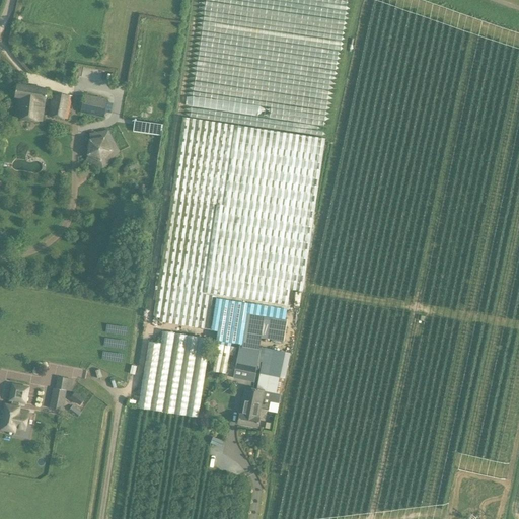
[(16,83),(14,97),(17,97),(14,118),(42,122),(44,107),(42,107),(43,102),(45,102),(47,88),(16,83)]
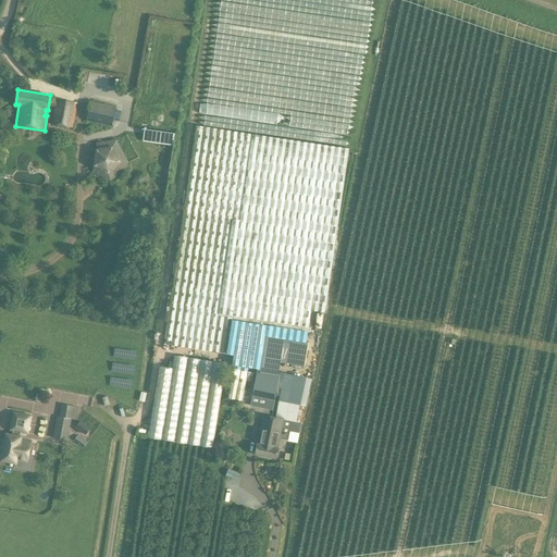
[(72,127),(73,125),(77,103),(56,99),(51,123),(72,127)]
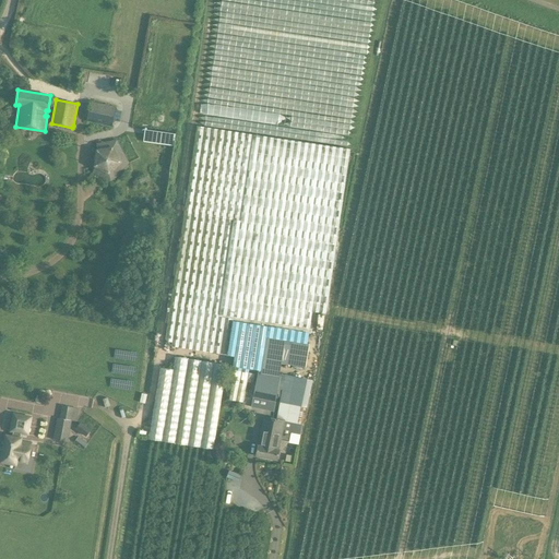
[(92,102),(87,120),(113,126),(117,107),(92,102)]
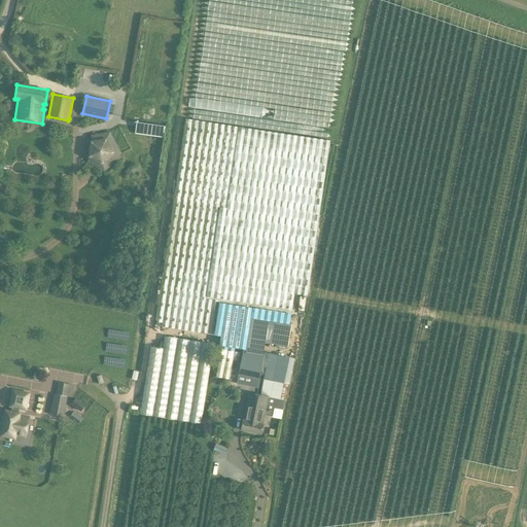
[(89,161),(88,164),(104,172),(120,154),(110,133),(91,136),(92,141),(89,161)]
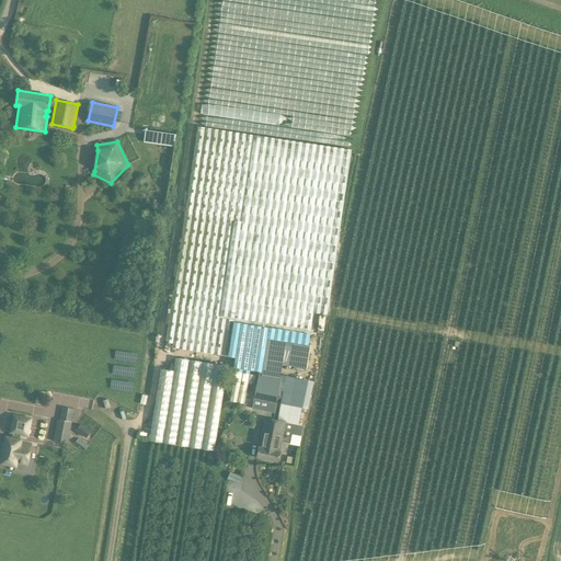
[(310,345),(286,341),(283,364),(307,368),(310,345)]
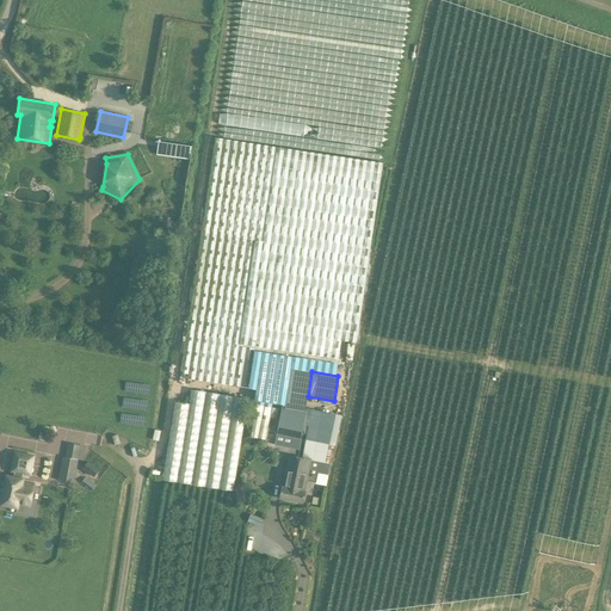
[(306,440),(334,445),(335,445),(341,417),(308,409),(308,412),(283,406),(275,445),(300,450),(304,426),(309,426),(306,440)]
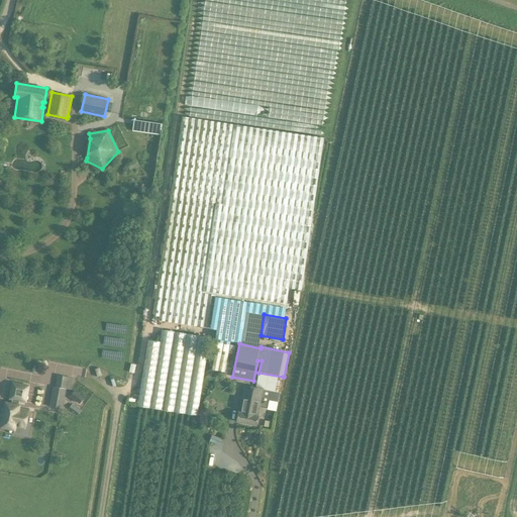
[(280,393),(283,377),(259,373),(255,388),(244,386),(238,412),(236,421),(255,425),(263,389),(270,391),(268,399),(277,401),(279,392),(280,393)]
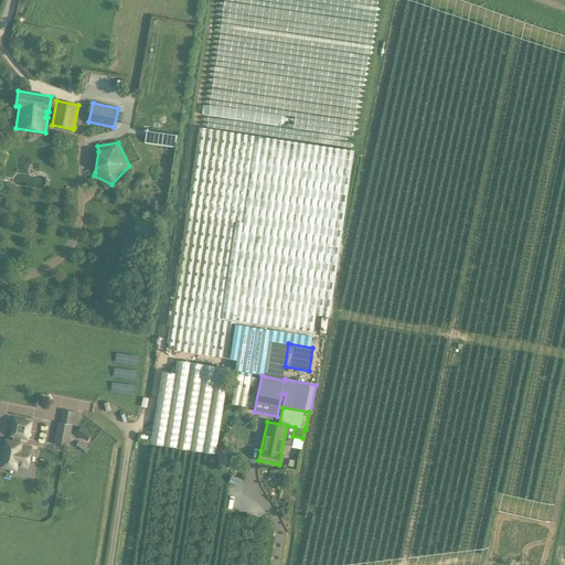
[(30,445),(20,444),(21,437),(28,439),(31,422),(16,418),(12,436),(13,436),(12,441),(7,440),(1,467),(14,469),(16,466),(25,468),(30,445)]
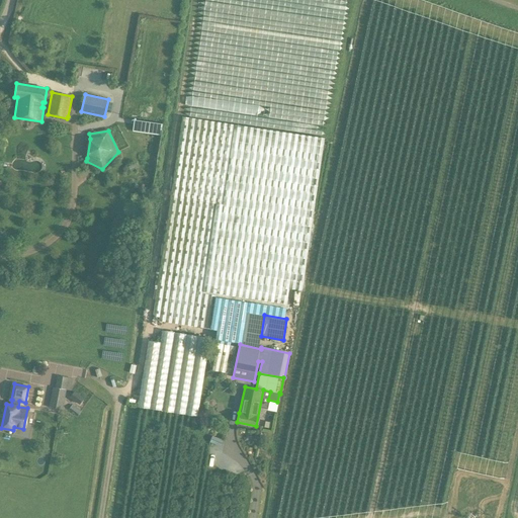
[(67,390),(53,387),(49,408),(63,410),(67,390)]
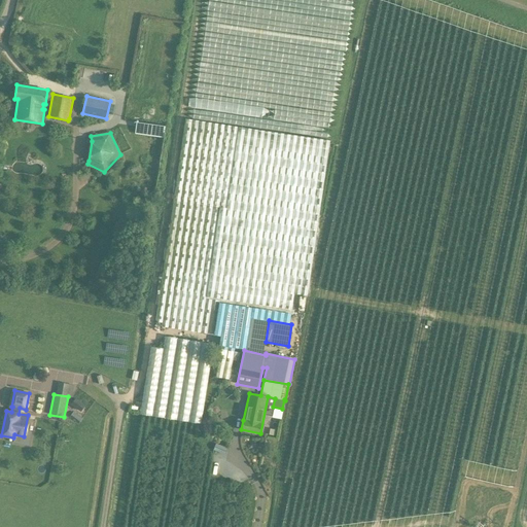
[(80,412),(85,406),(75,397),(70,405),(80,412)]
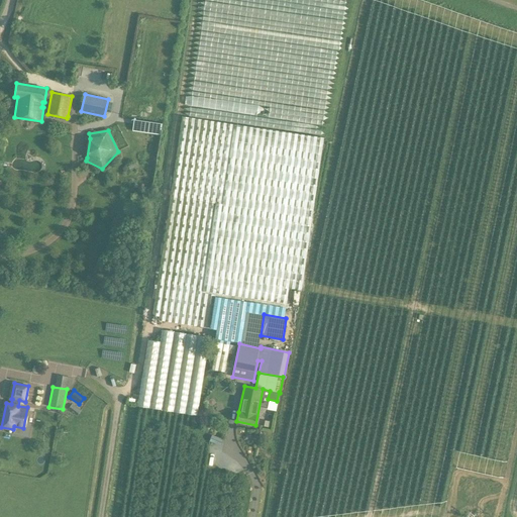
[(456,494),(455,500),(464,502),(466,496),(456,494)]
